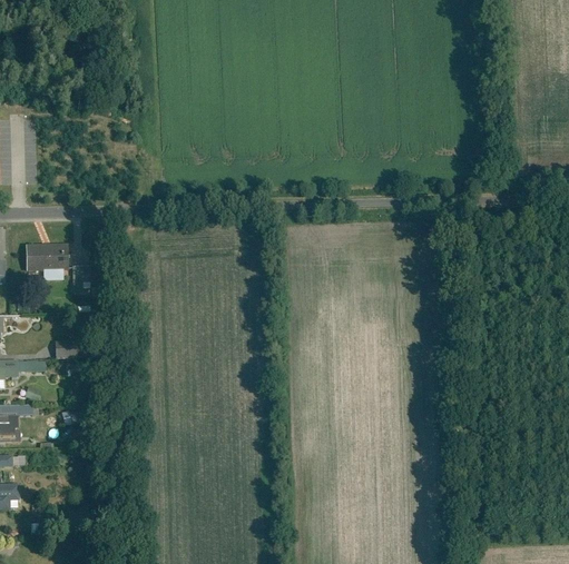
[(67,241),(25,243),(26,269),(68,268),(67,241)]
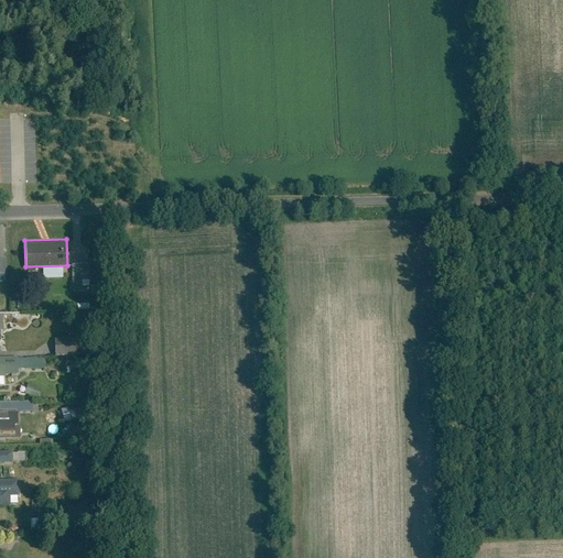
[(71,260),(72,282),(88,281),(87,259),(71,260)]
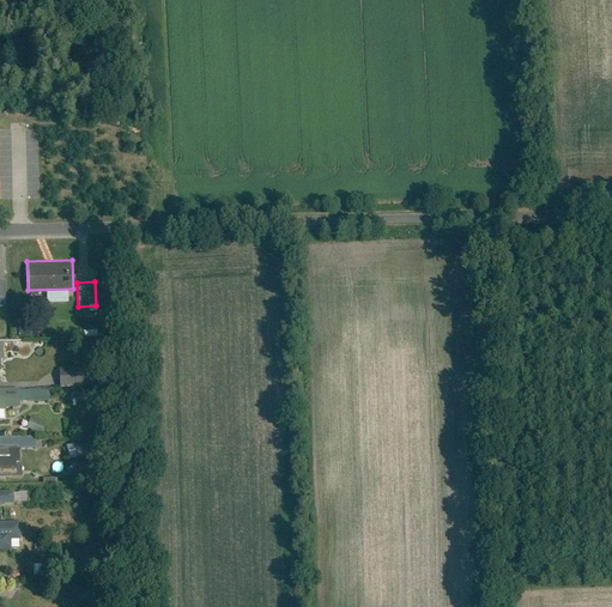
[(60,363),(59,381),(83,381),(83,364),(60,363)]
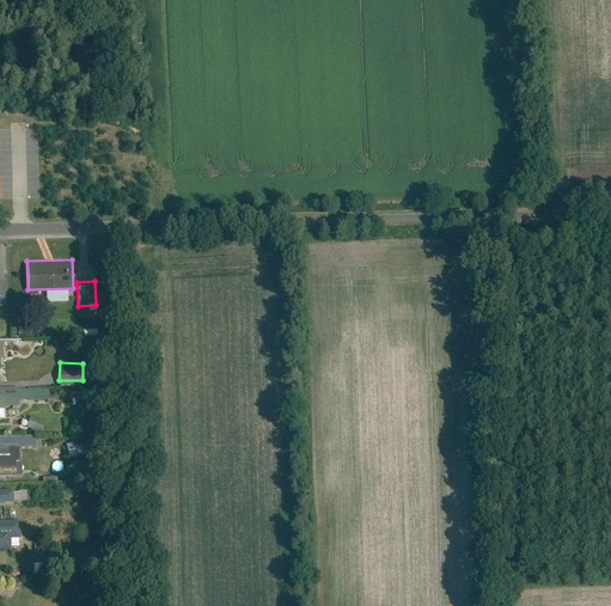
[(0,473),(20,473),(19,445),(0,445),(0,473)]
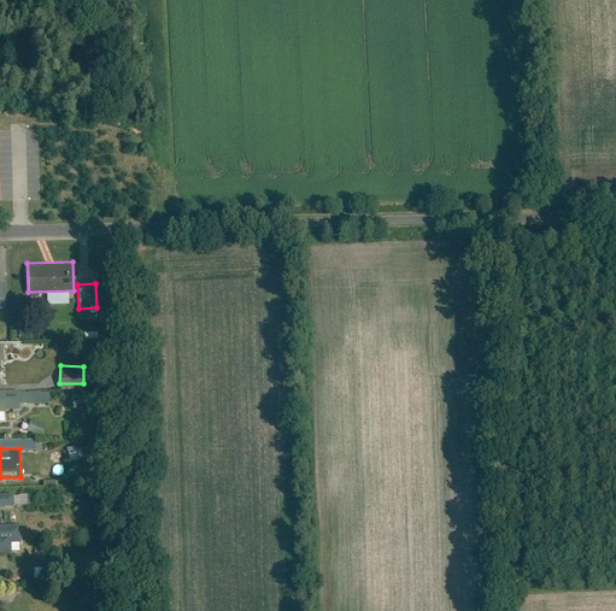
[(0,500),(24,501),(24,489),(0,489),(0,500)]
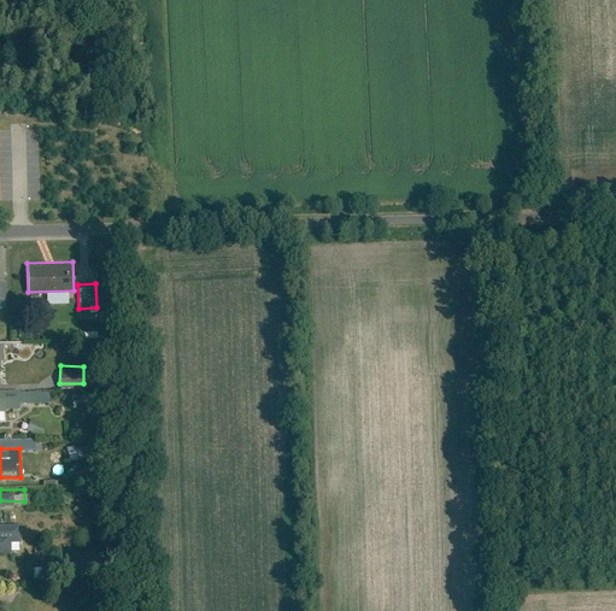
[(0,551),(11,551),(11,540),(21,540),(19,522),(0,522),(0,551)]
